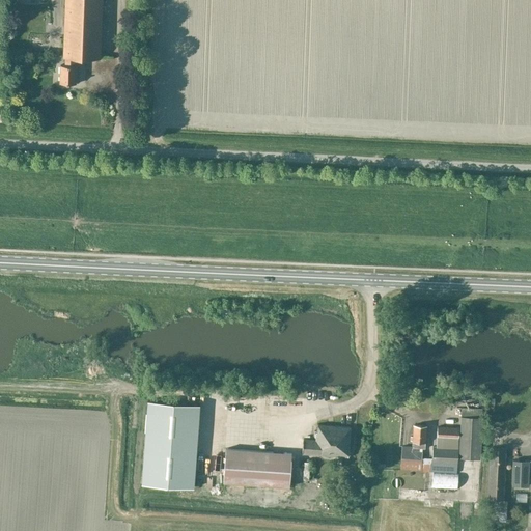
[(101,60),(103,10),(103,0),(64,0),(61,58),(64,58),(64,65),(60,65),(60,84),(77,85),(77,66),(76,66),(77,58),(101,60)]
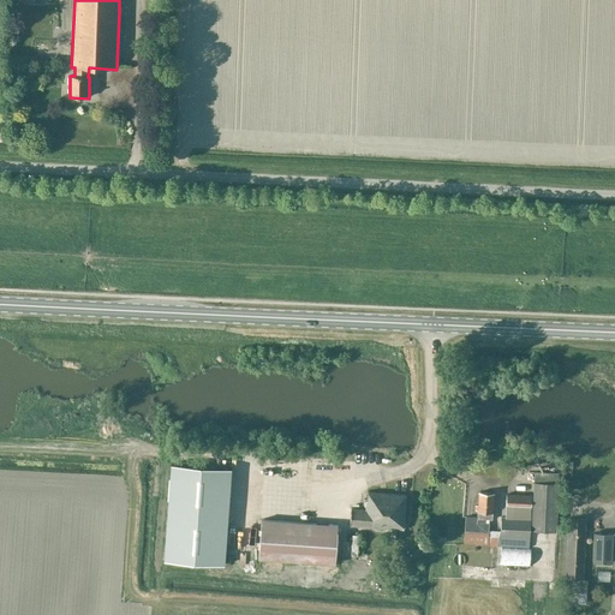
[(171,464),(163,560),(225,565),(231,469),(171,464)]
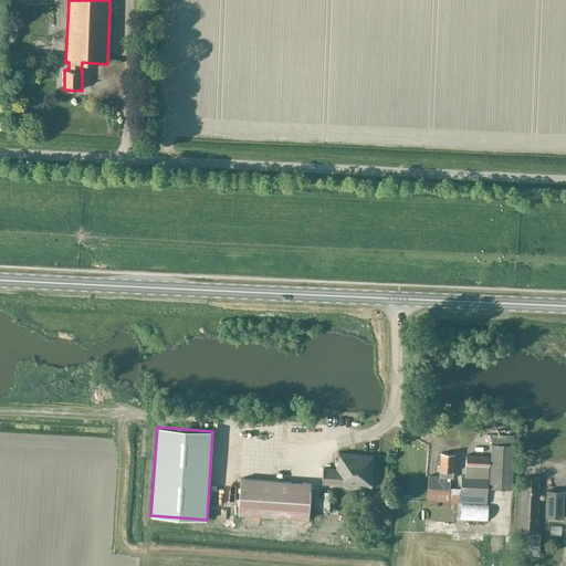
[(439,475),(429,475),(427,500),(449,502),(449,503),(486,504),(488,488),(512,489),(514,444),(514,436),(492,435),(491,443),(491,457),(467,454),(464,479),(461,479),(461,490),(450,490),(450,481),(447,481),(448,478),(453,479),(456,454),(440,453),(440,465),(438,465),(437,470),(439,470),(439,475)]
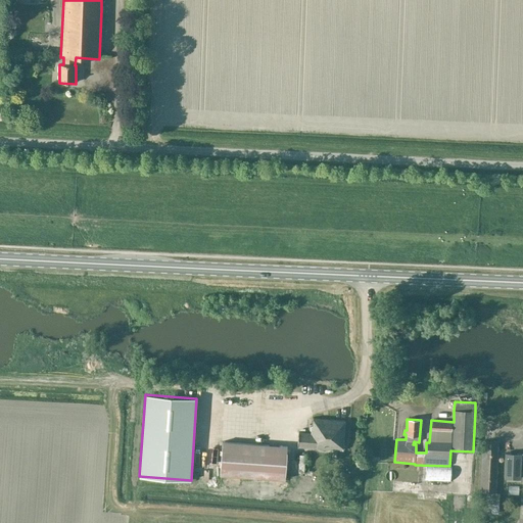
[(298,432),(298,447),(306,448),(306,454),(295,454),(295,468),(313,470),(315,448),(343,450),(345,421),(313,419),(312,433),(298,432)]
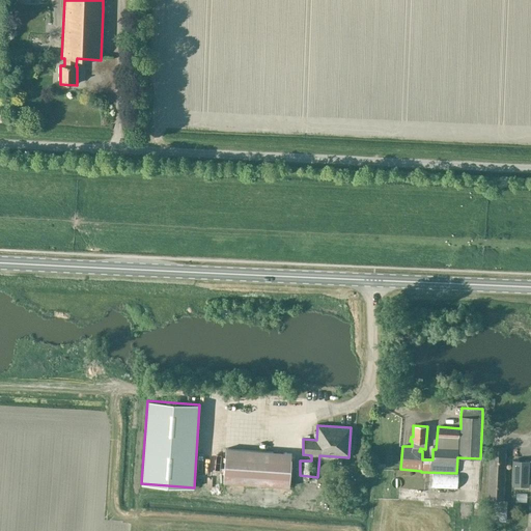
[(289,487),(291,453),(226,448),(223,482),(289,487)]
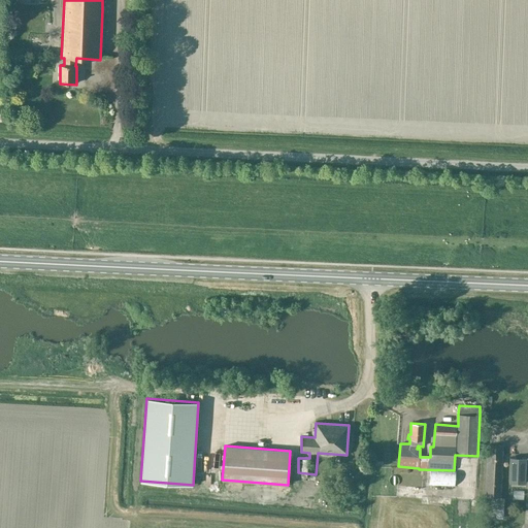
[(485,497),(501,497),(504,446),(487,446),(485,497)]
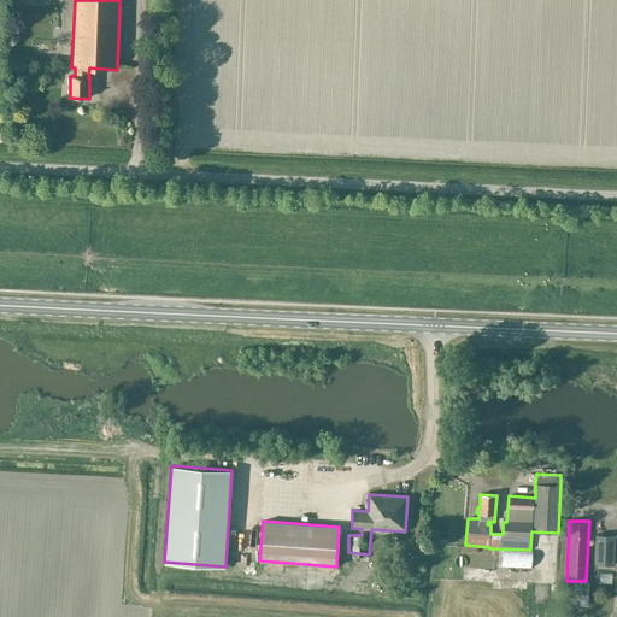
[(615,565),(616,535),(595,535),(594,564),(615,565)]
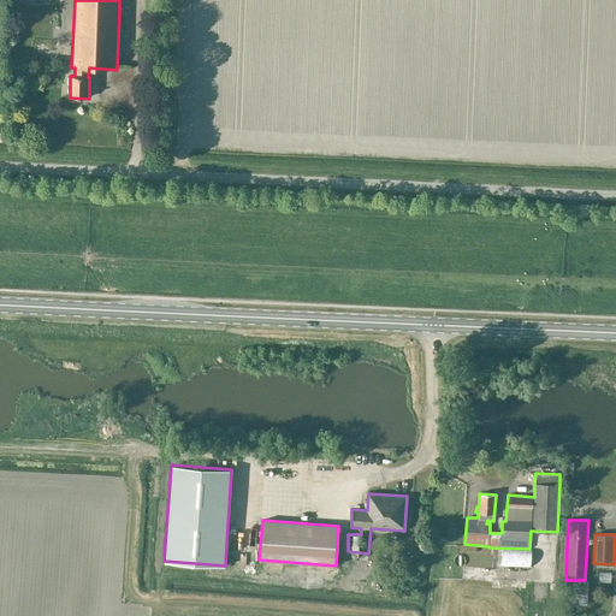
[(503,549),(502,566),(531,567),(532,550),(503,549)]
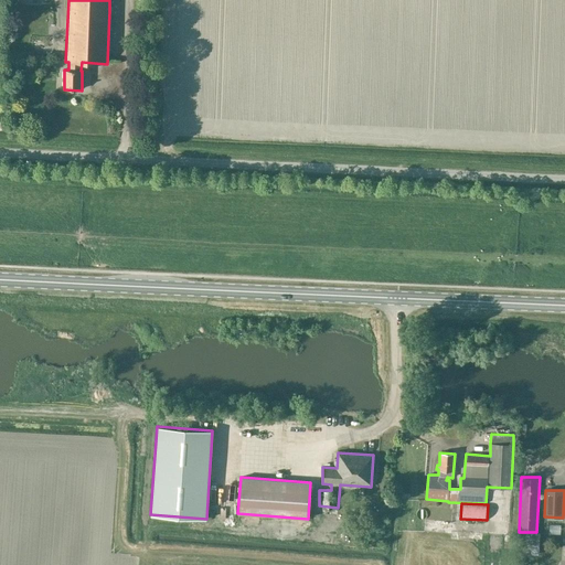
[(493,564),(494,534),(478,534),(477,564),(493,564)]
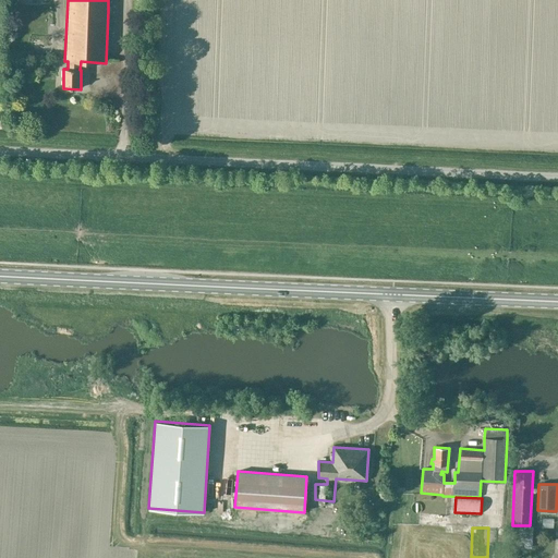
All buildings are outlined.
